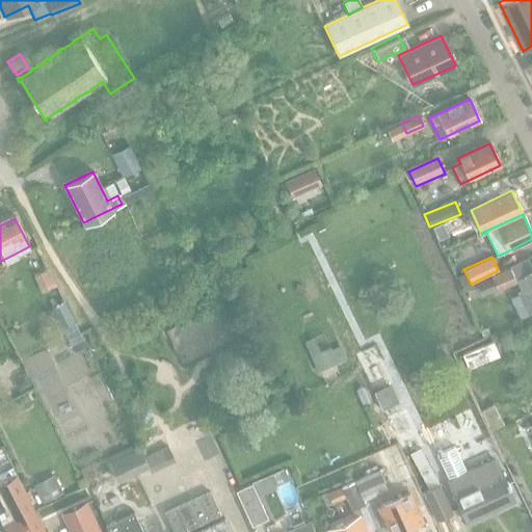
[(531,267),(527,258),(509,266),(509,267),(471,284),(476,296),(496,288),(497,290),(515,282),(521,293),(515,295),(523,311),(531,306),(531,267)]
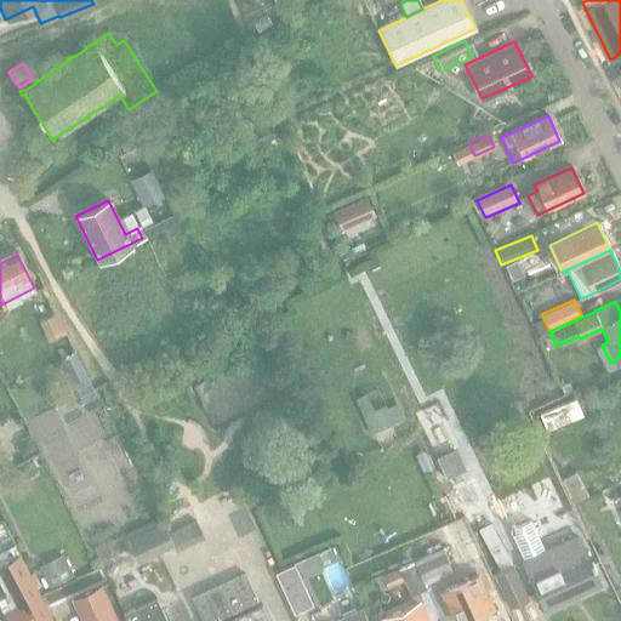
[(61,359),(77,393),(92,386),(75,352),(61,359)]
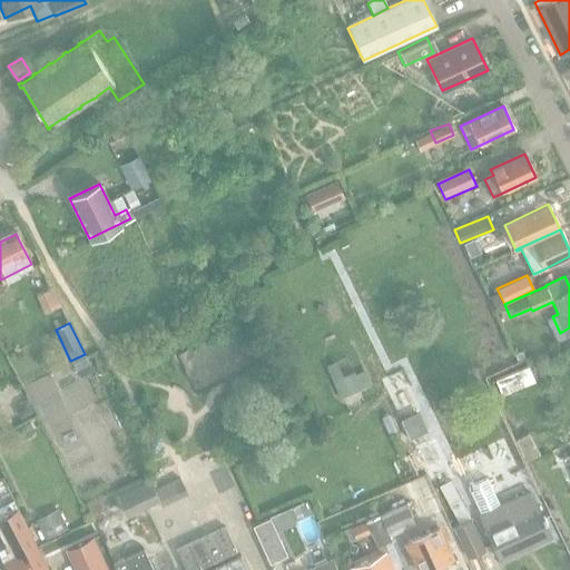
[(399,413),(421,464),(439,455),(416,405),(399,413)]
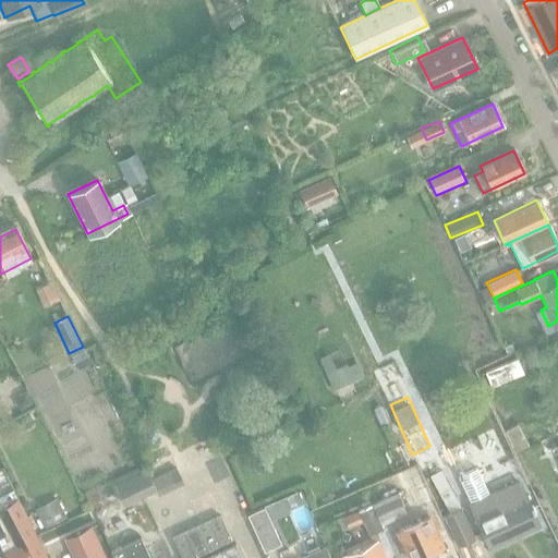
[(137,431),(149,456),(166,448),(154,423),(137,431)]
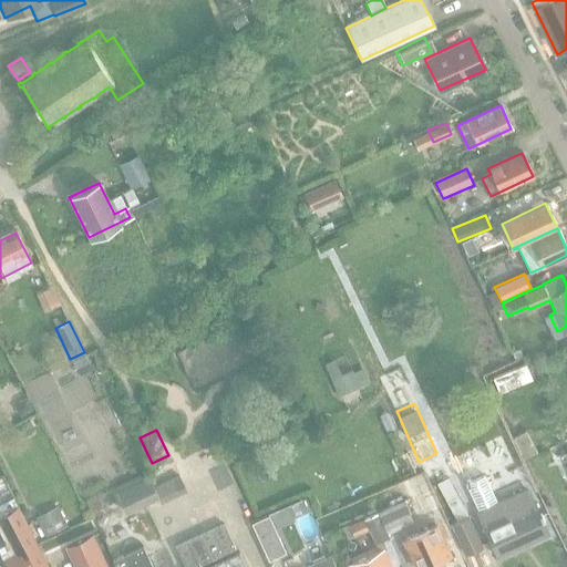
[(527,486),(496,500),(491,488),(484,474),(466,483),(485,526),(484,526),(497,558),(548,536),(542,519),(544,518),(542,513),(539,514),(535,504),(527,486)]
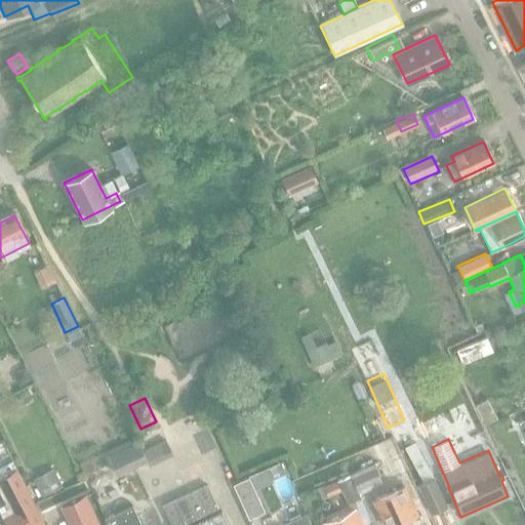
[(136,442),(108,456),(116,475),(146,460),(136,442)]
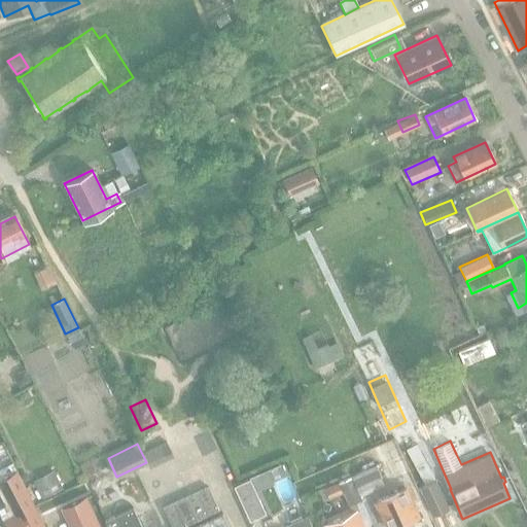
[(418,486),(431,516),(446,508),(416,444),(408,448),(424,484),(418,486)]
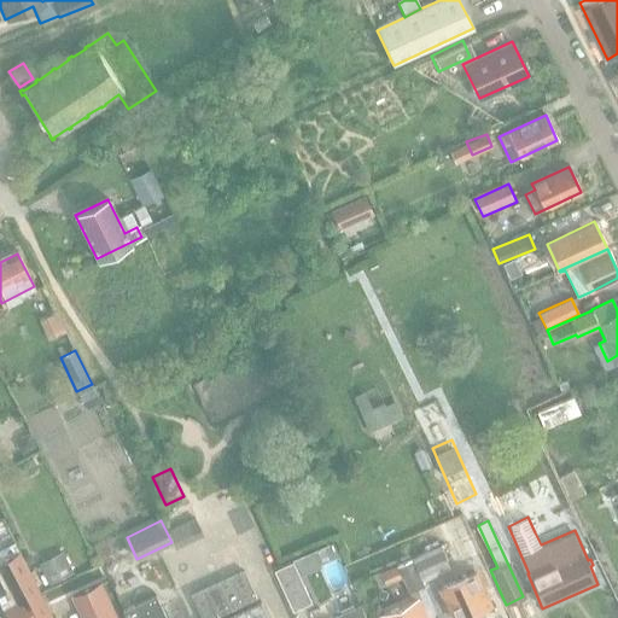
[(410,558),(427,594),(421,581),(450,567),(439,544),(410,558)]
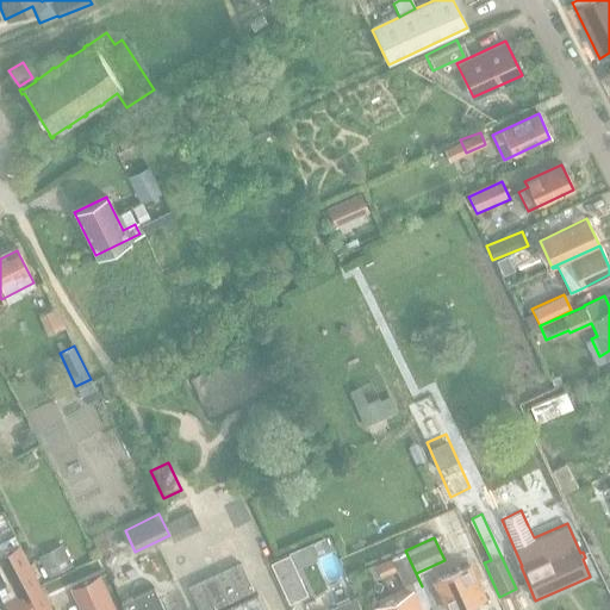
[(302,558),(313,573),(334,556),(321,541),(302,558)]
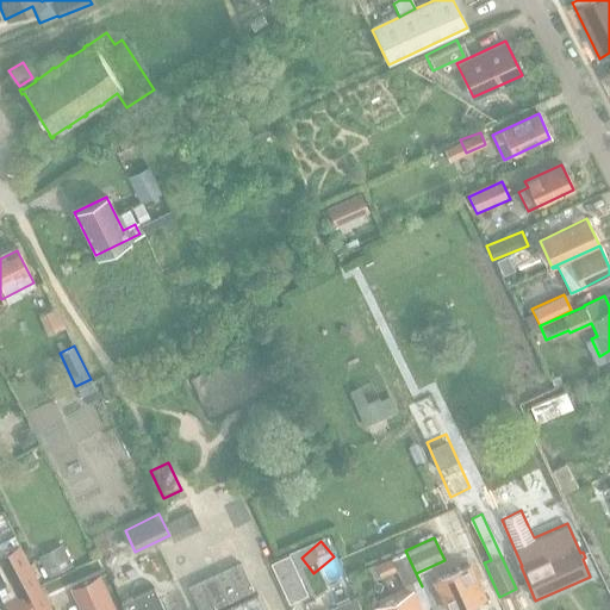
[(0,578),(16,609),(43,609),(45,609),(12,545),(0,551),(0,578)]
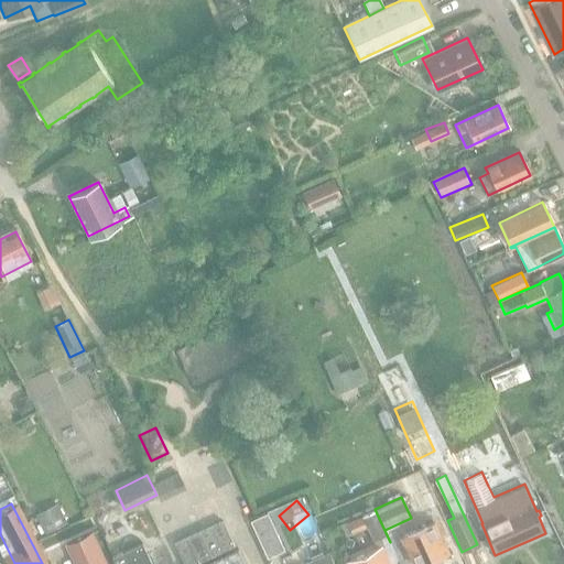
[(387,563),(379,546),(390,542),(375,509),(347,522),(351,533),(366,527),(376,549),(348,561),(348,563),(387,563)]
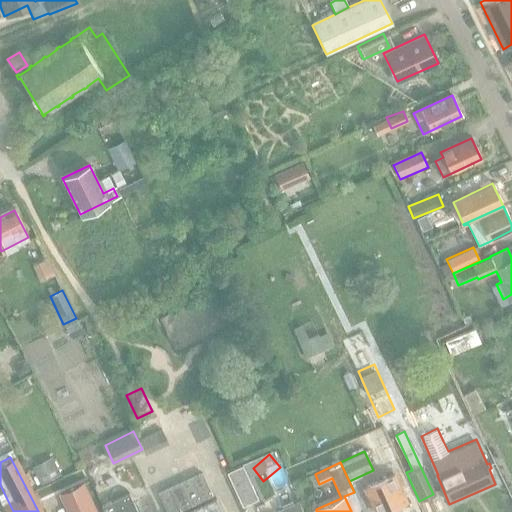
[(242,467),(227,474),(239,502),(253,495),(242,467)]
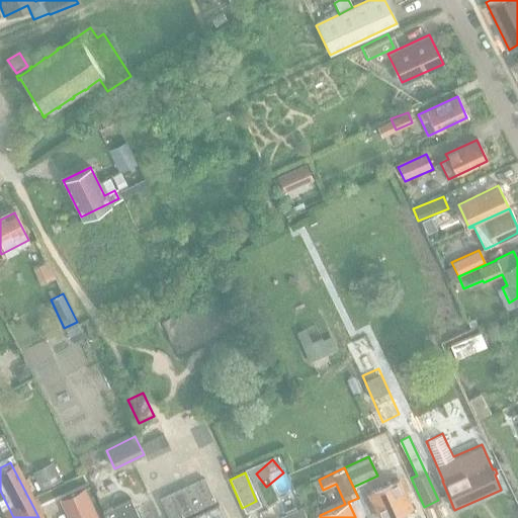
[(167,517),(177,517),(214,501),(204,479),(159,500),(167,517)]
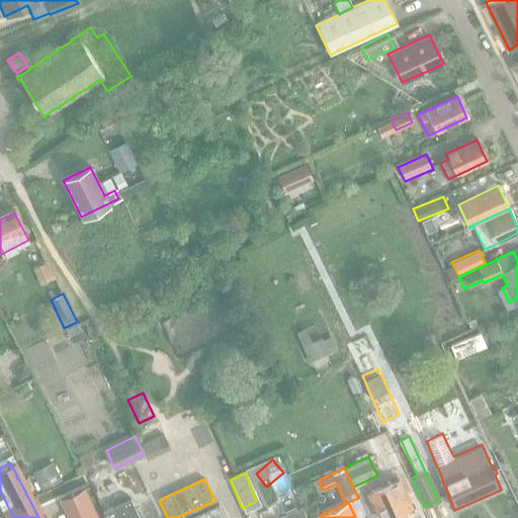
[(368,493),(379,517),(385,517),(410,507),(398,480),(368,493)]
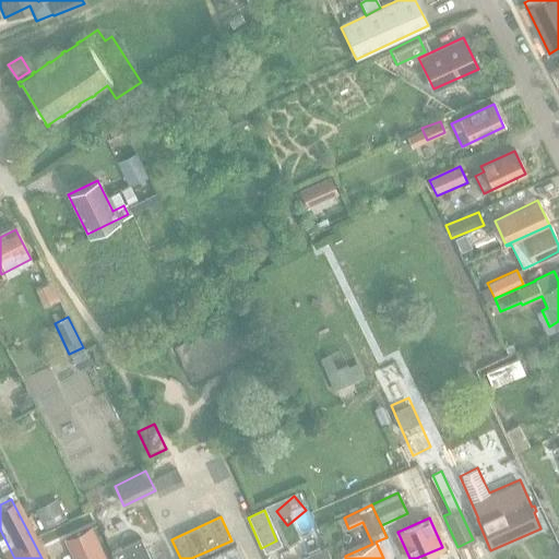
[(106,558),(93,526),(66,540),(74,558),(106,558)]
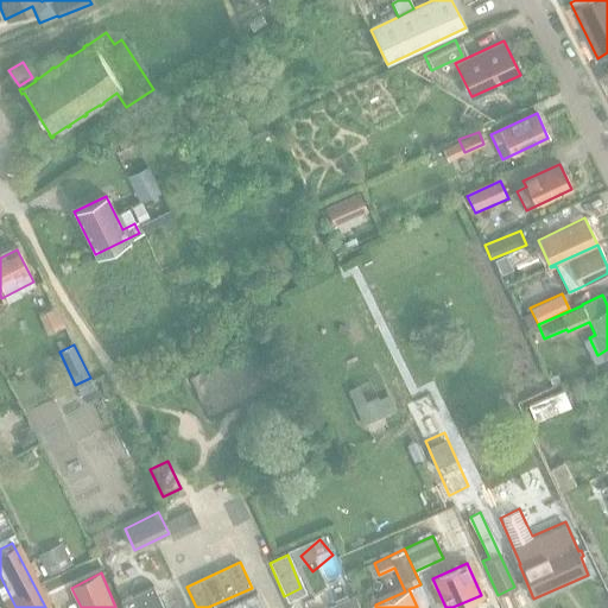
[(163,607),(152,586),(120,601),(122,607),(163,607)]
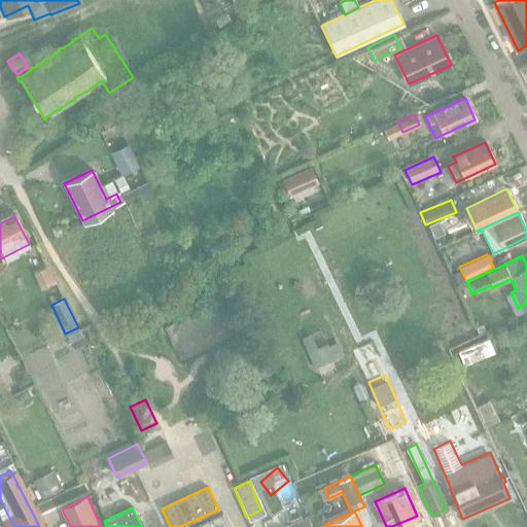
[(227,526),(221,512),(198,523),(188,526),(227,526)]
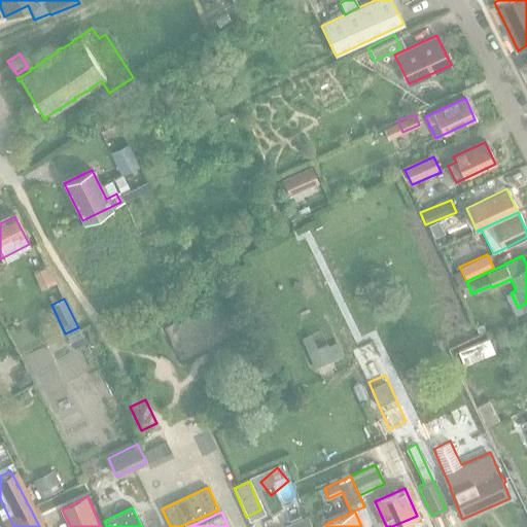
[(315,526),(309,513),(307,514),(288,522),(290,526),(315,526)]
